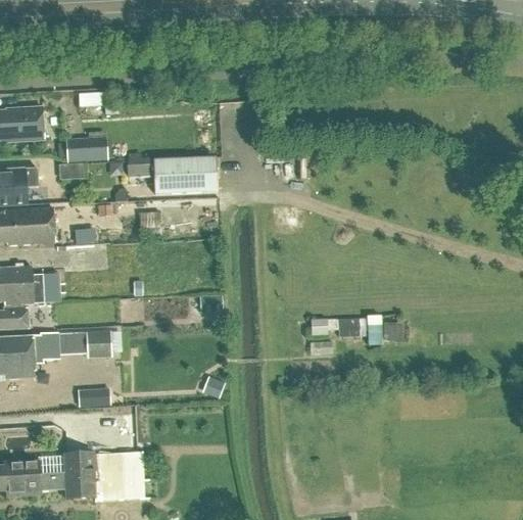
[(119,104),(105,105),(105,114),(120,113),(119,104)]
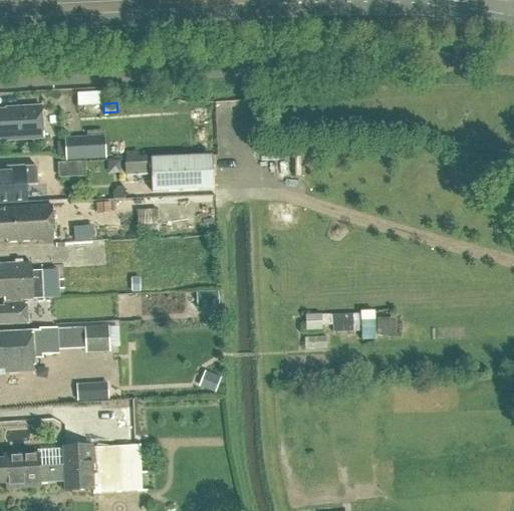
[(6,108),(0,108),(0,138),(2,138),(2,140),(42,138),(41,104),(6,106),(6,108)]
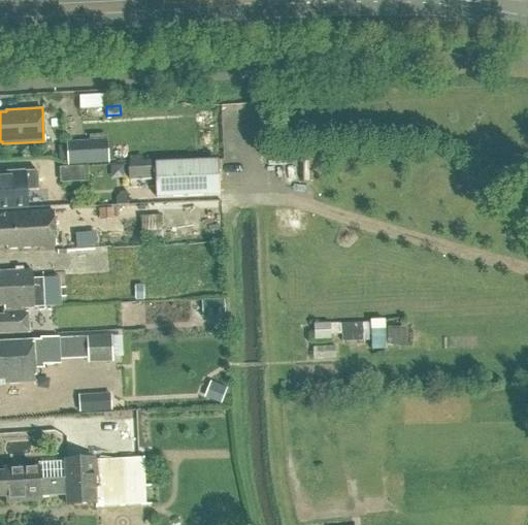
[(66,141),(67,163),(108,161),(107,138),(66,141)]
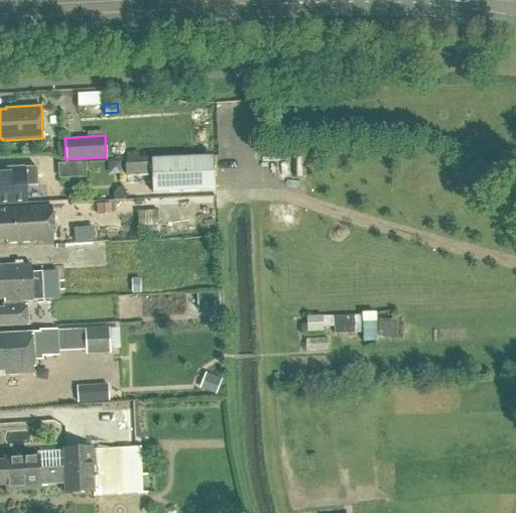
[(151,172),(150,154),(126,155),(126,173),(151,172)]
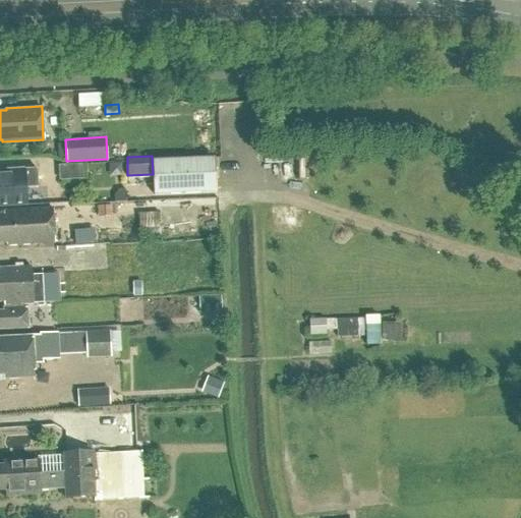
[(154,159),(155,193),(217,191),(215,156),(154,159)]
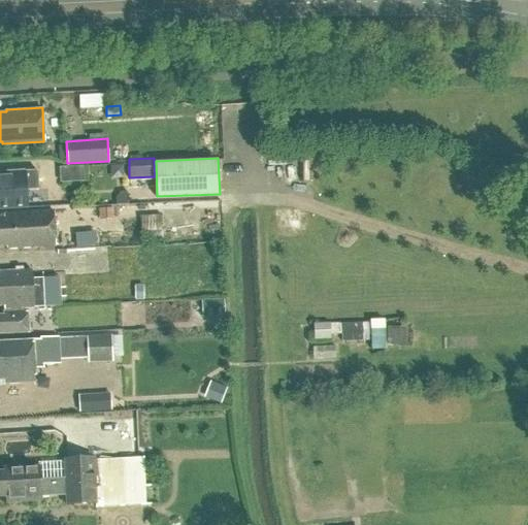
[(60,164),(60,179),(84,178),(84,164),(60,164)]
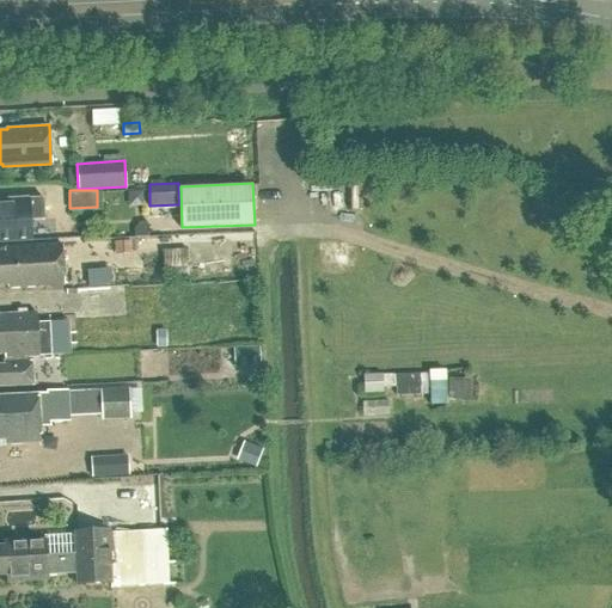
[(0,240),(31,239),(30,219),(44,217),(43,196),(0,198),(0,240)]
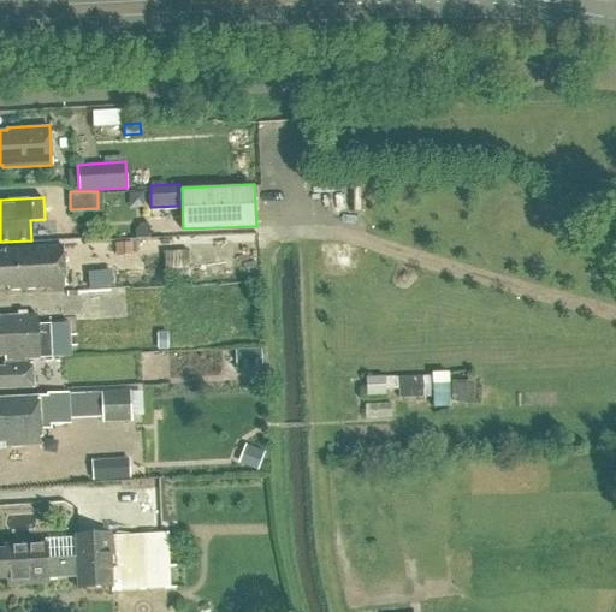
[(141,223),(135,230),(135,236),(148,236),(147,223),(141,223)]
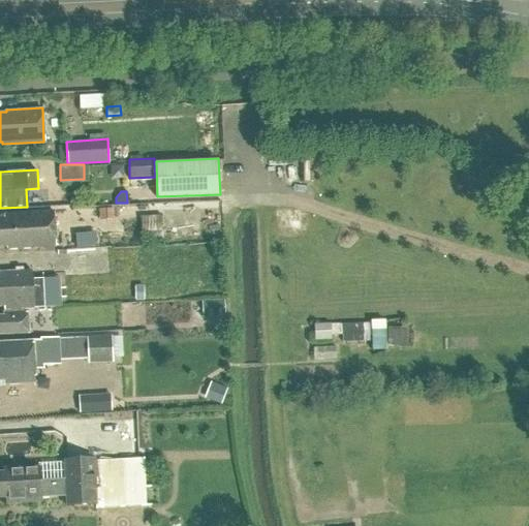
[(113,207),(99,208),(99,219),(114,218),(113,207)]
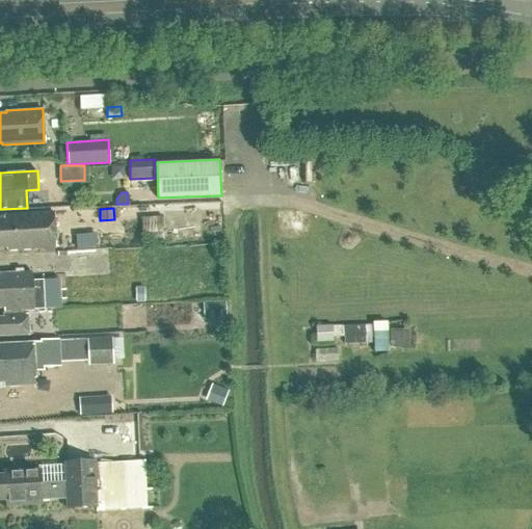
[(0,246),(5,246),(6,249),(56,246),(54,211),(3,214),(3,219),(0,218),(0,246)]
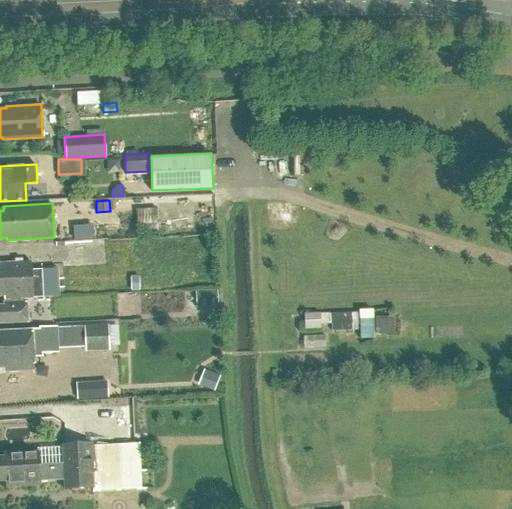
[(0,294),(4,295),(4,298),(33,297),(32,296),(43,296),(41,269),(31,269),(31,266),(31,261),(0,262),(0,294)]
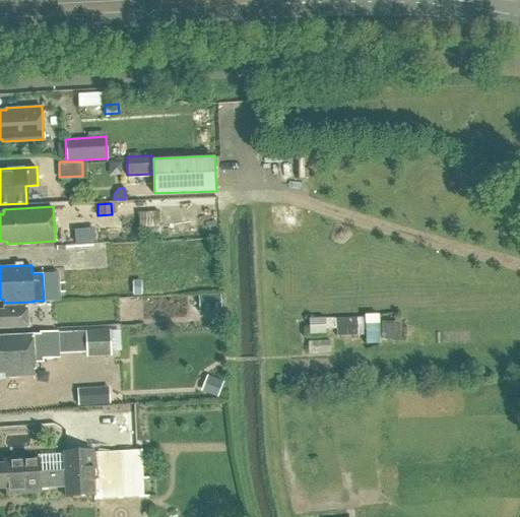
[(220,293),(198,295),(199,311),(221,310),(220,293)]
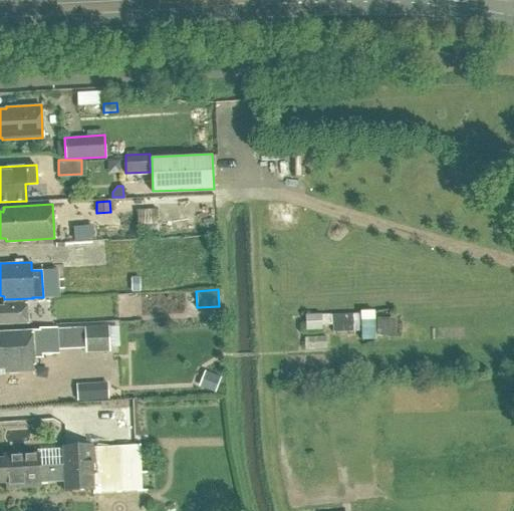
[(3,303),(3,306),(0,305),(0,323),(27,322),(26,301),(3,303)]
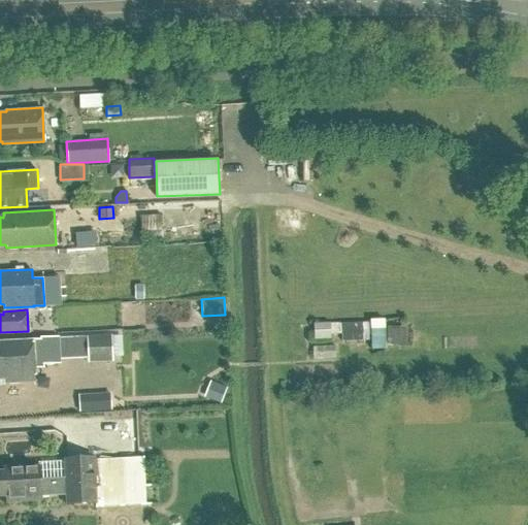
[(369,318),(371,345),(406,343),(404,317),(369,318)]
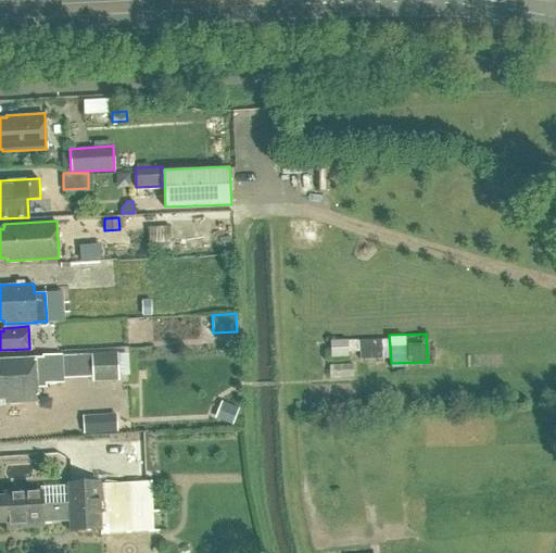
[(330,352),(359,352),(359,356),(383,356),(383,338),(330,338),(330,352)]
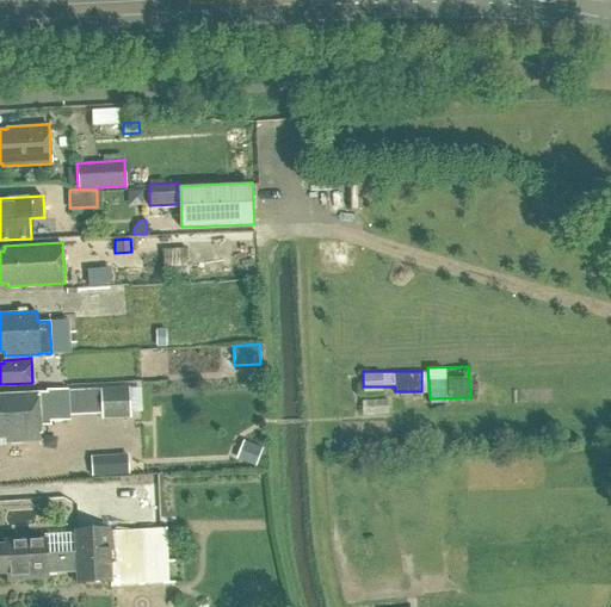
[(47,391),(0,392),(0,438),(5,438),(5,443),(41,441),(39,425),(49,425),(49,420),(68,419),(67,388),(47,389),(47,391)]
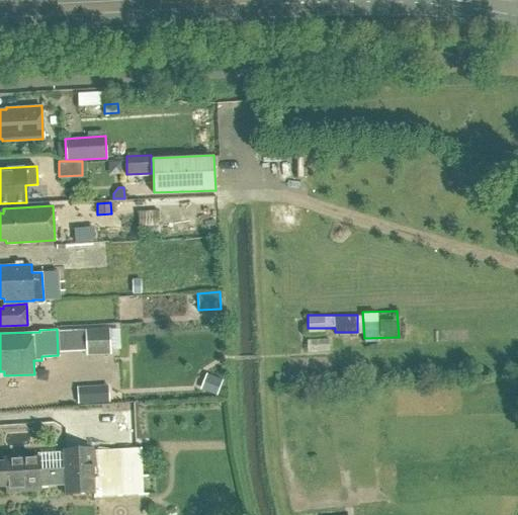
[(84,330),(85,356),(109,355),(108,329),(84,330)]
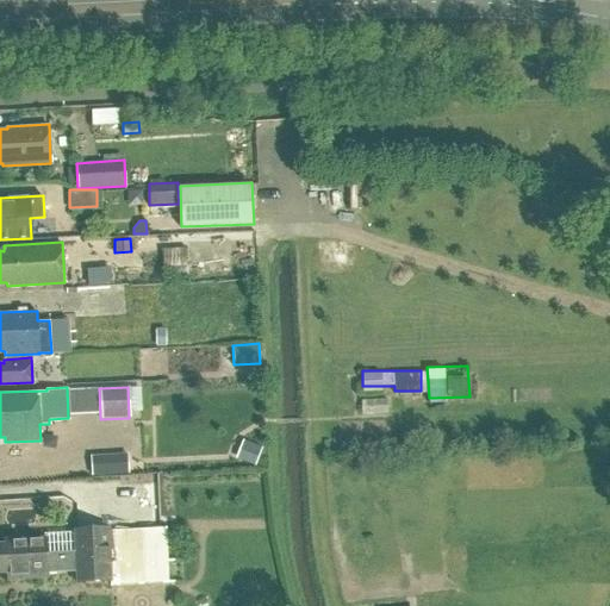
[(248,441),(241,458),(255,464),(262,447),(248,441)]
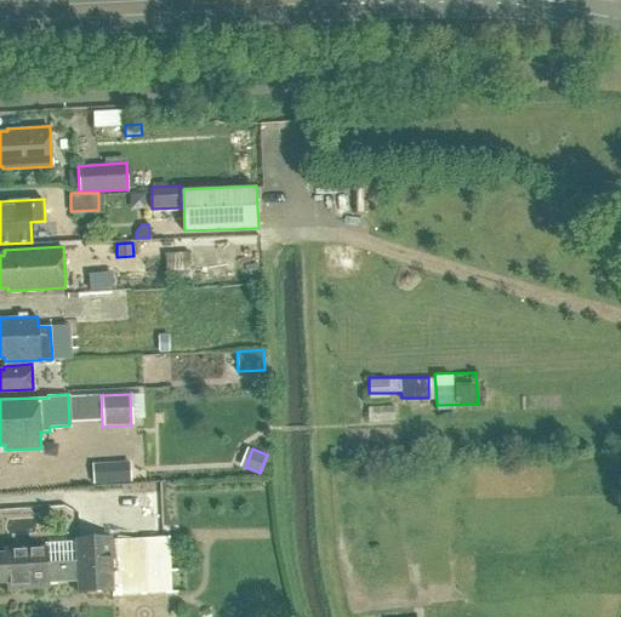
[(126,464),(91,466),(92,486),(127,484),(126,464)]
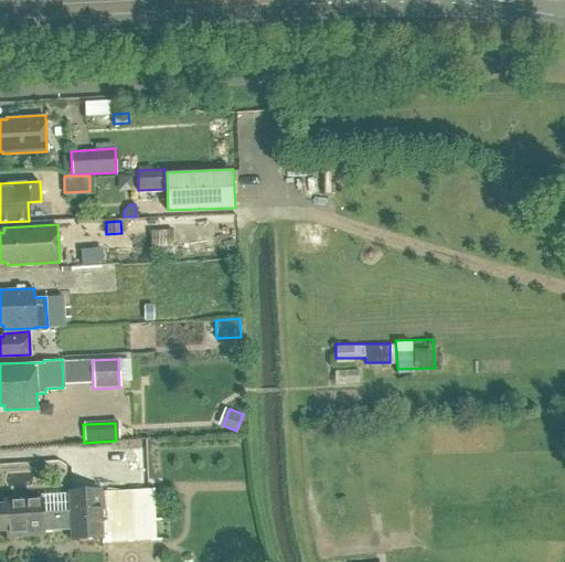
[(156,539),(153,488),(68,491),(70,512),(42,515),(41,498),(25,499),(25,498),(6,499),(6,504),(0,504),(0,530),(7,530),(7,532),(51,530),(76,528),(76,539),(102,537),(102,542),(156,539)]
